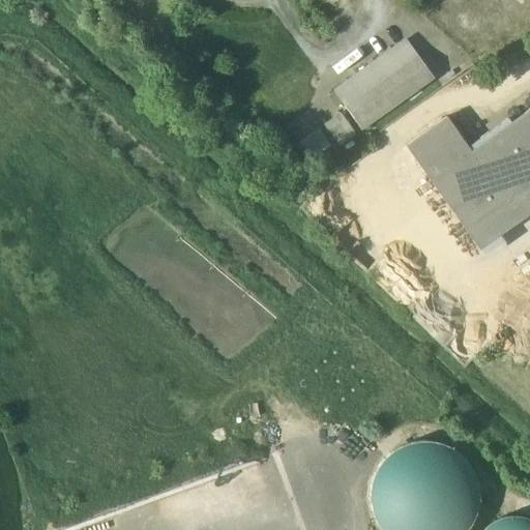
[(407,39),(334,91),(361,128),(434,77),(407,39)]
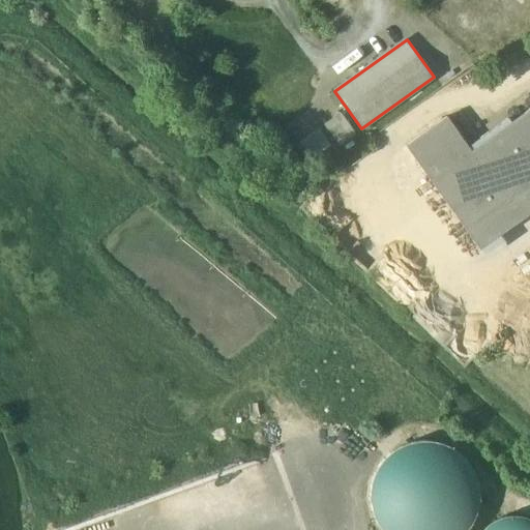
[(529,109),(471,151),(447,117),(406,146),(479,248),(529,212),(529,109)]
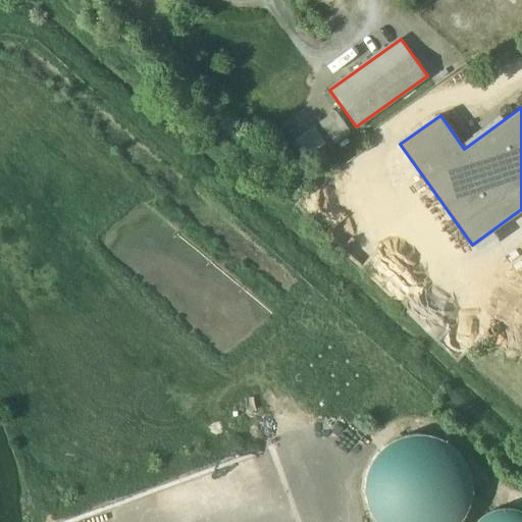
[(335,111),(319,122),(333,142),(350,131),(335,111)]
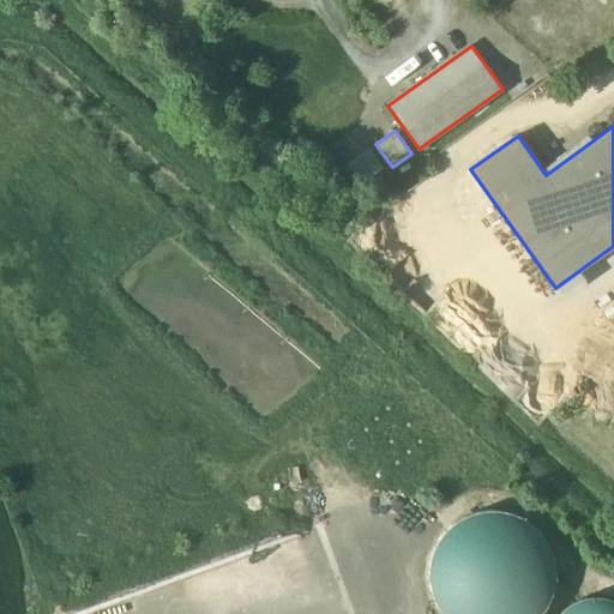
[(369,149),(347,166),(361,185),(383,168),(369,149)]
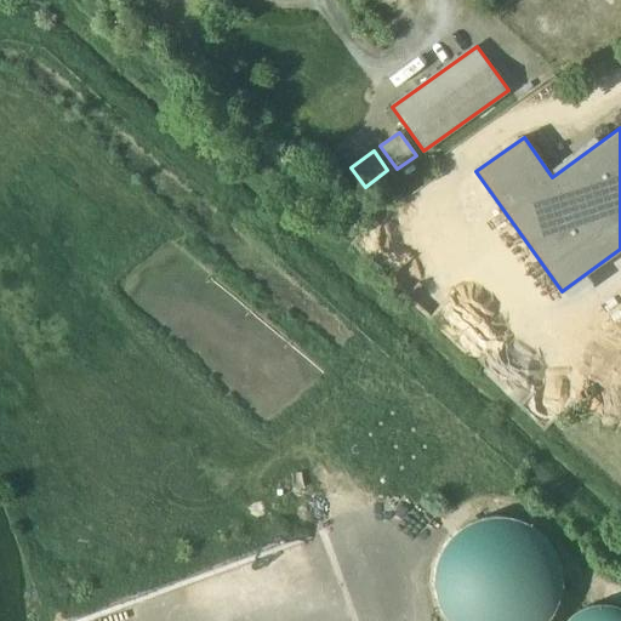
[(434,616),(437,620),(556,620),(562,611),(567,588),(564,570),(553,548),(539,533),(518,522),(496,519),(472,523),(453,535),(437,554),(429,575),(428,597),(434,616)]
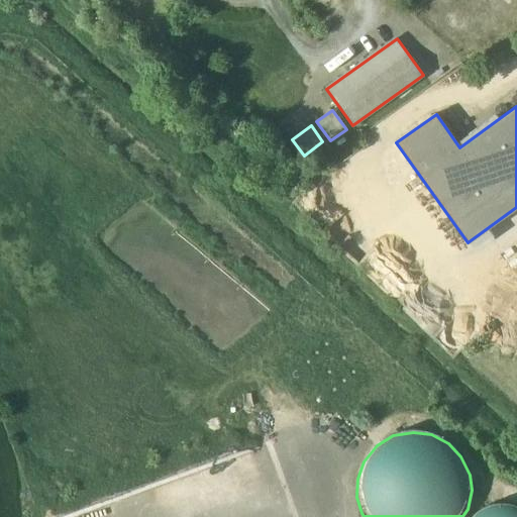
All buildings are outlined.
